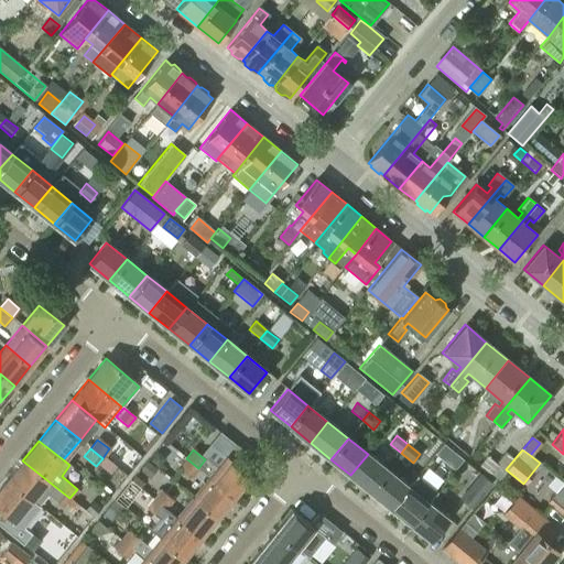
[(370,491),(388,470),(368,454),(350,475),(370,491)]
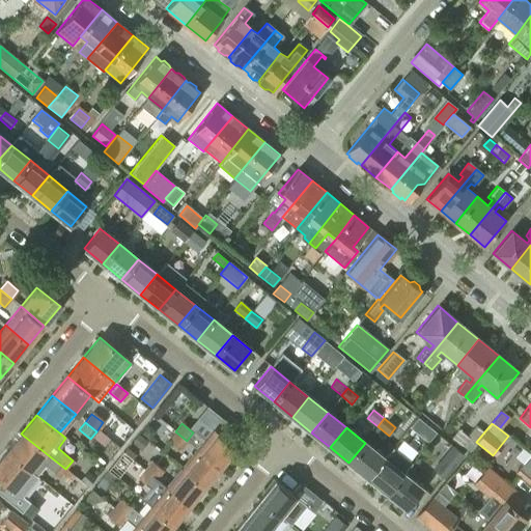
[(220,468),(235,448),(212,429),(196,449),(220,468)]
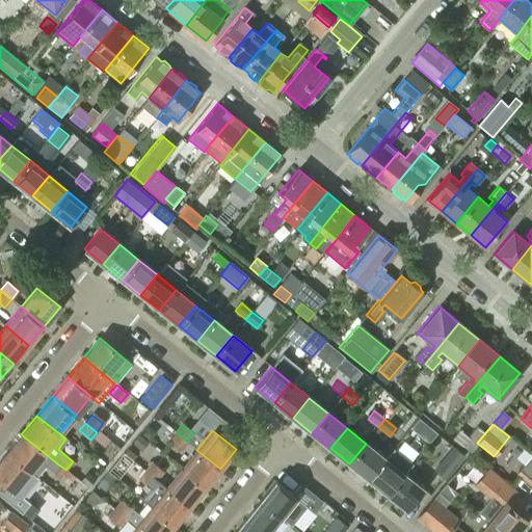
[(187,442),(176,432),(169,441),(180,450),(187,442)]
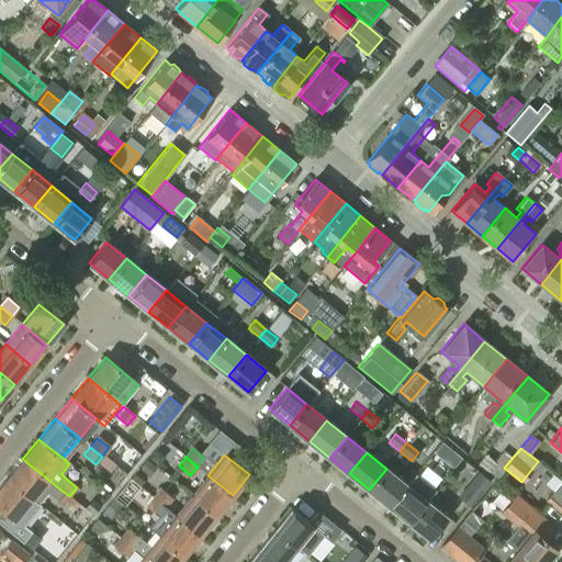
[(69,496),(22,459),(6,479),(31,499),(37,504),(47,493),(63,505),(69,496)]
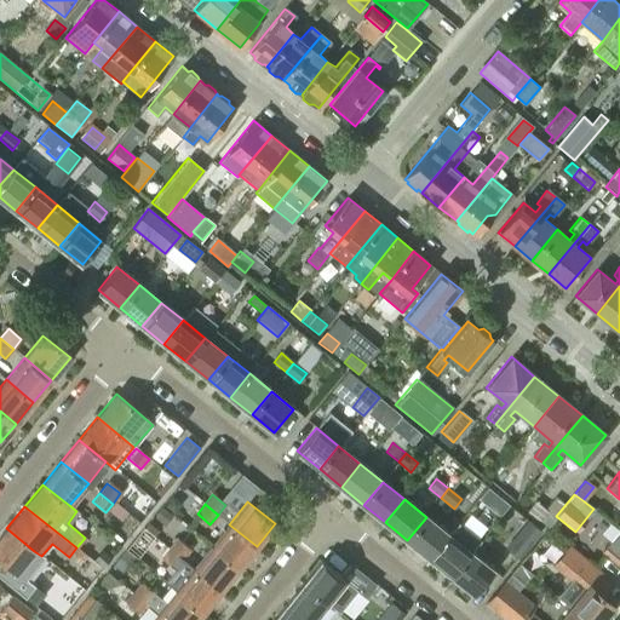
[(493,524),(481,514),(474,523),(486,533),(493,524)]
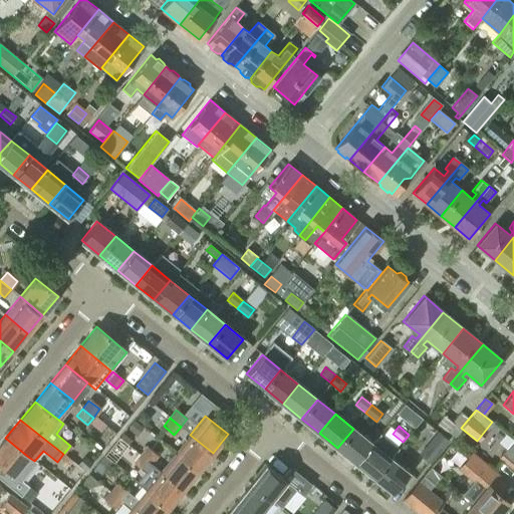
[(355,463),(371,443),(353,429),(337,448),(355,463)]
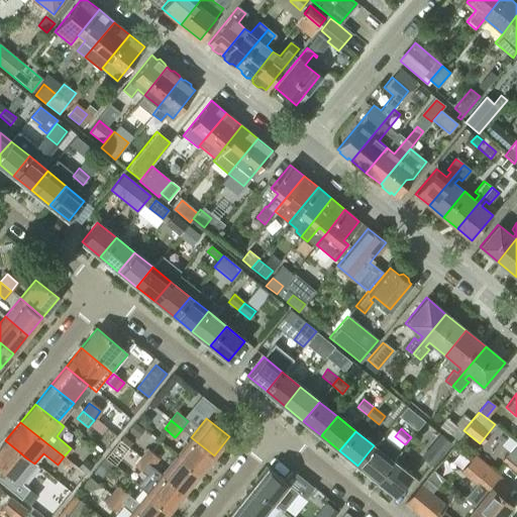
[(441,433),(423,455),(432,463),(450,441),(441,433)]
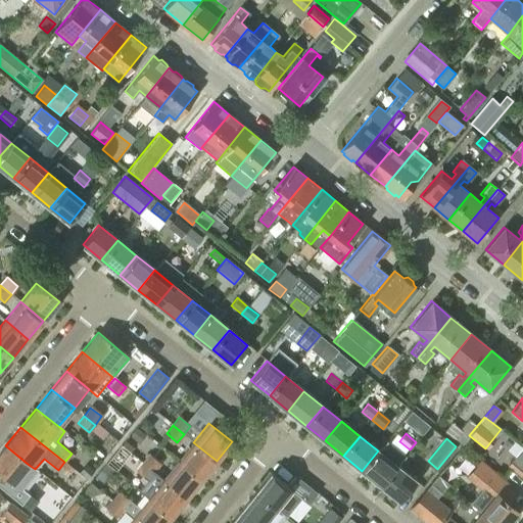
[(217,461),(193,442),(178,461),(201,479),(217,461)]
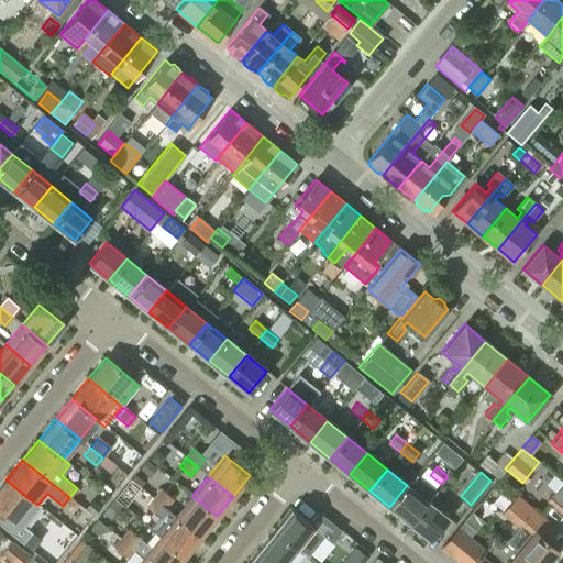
[(31,500),(6,479),(0,486),(0,523),(22,542),(40,521),(24,509),(31,500)]
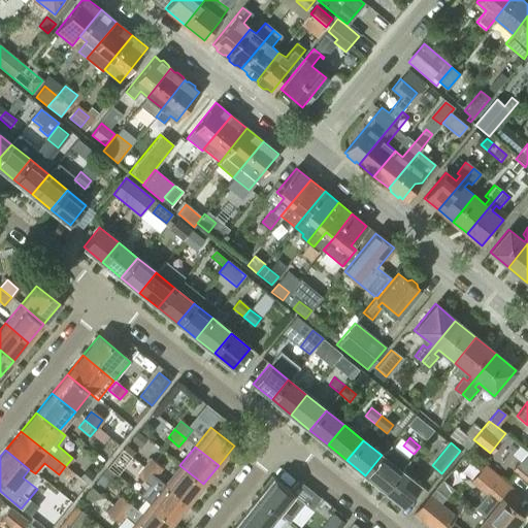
[(384,490),(400,470),(382,455),(365,475),(384,490)]
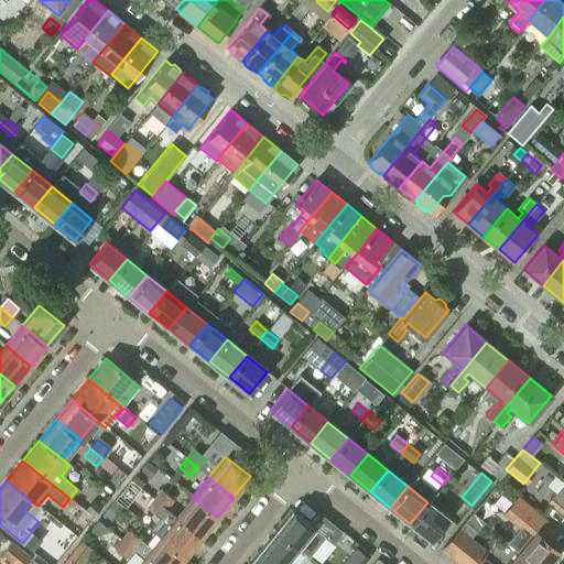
[(165,509),(173,499),(161,490),(153,499),(165,509)]
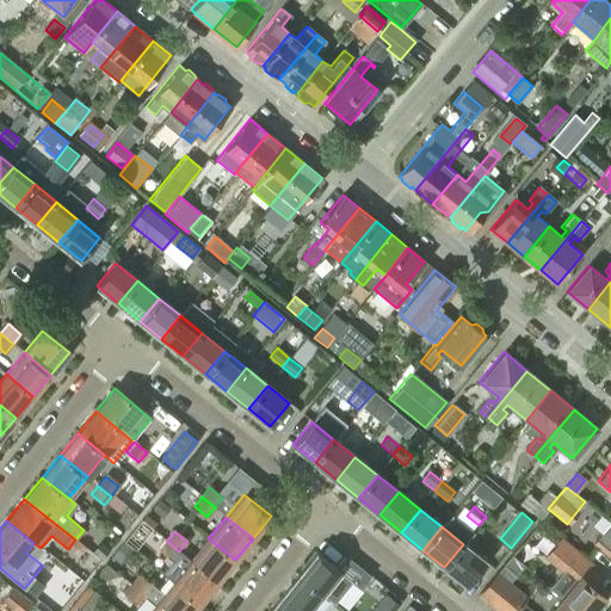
[(610,541),(604,536),(597,544),(608,553),(606,554),(610,557),(610,541)]
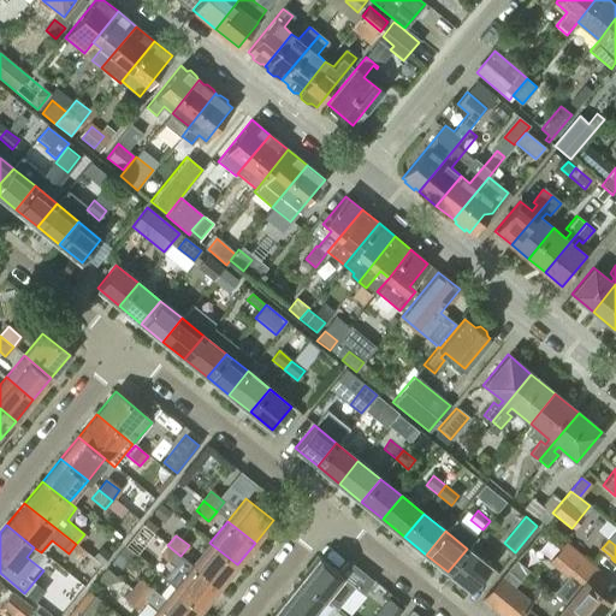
[(219,587),(237,564),(209,543),(193,564),(219,587)]
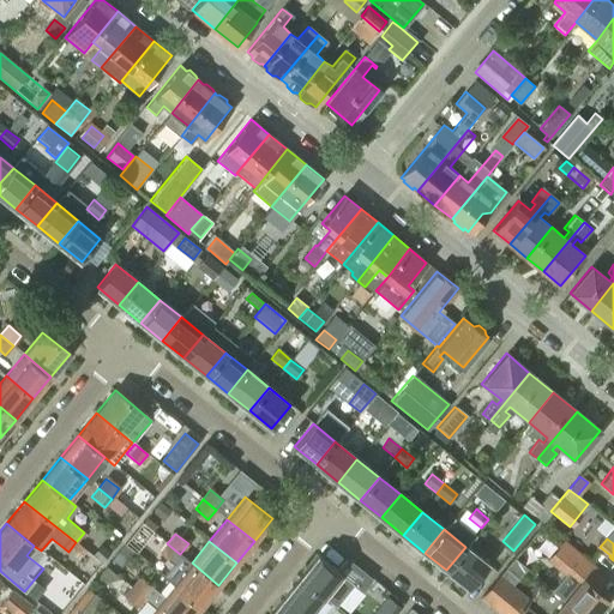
[(564,575),(581,555),(563,541),(547,560),(564,575)]
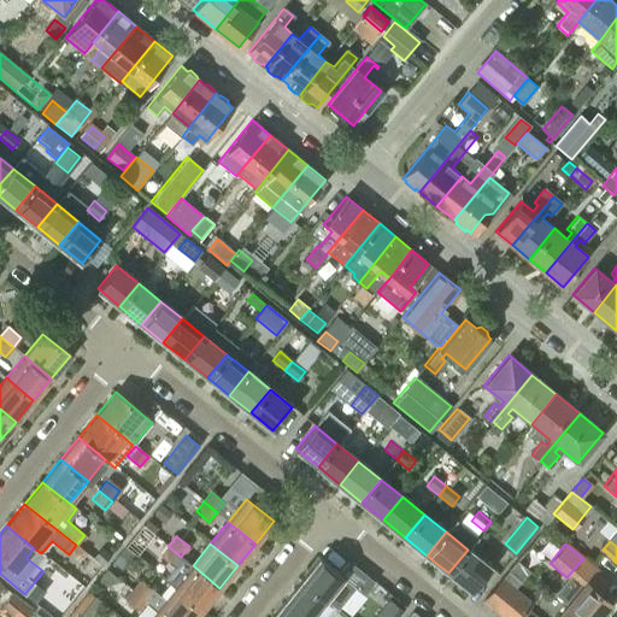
[(172,565),(181,557),(168,546),(160,556),(172,565)]
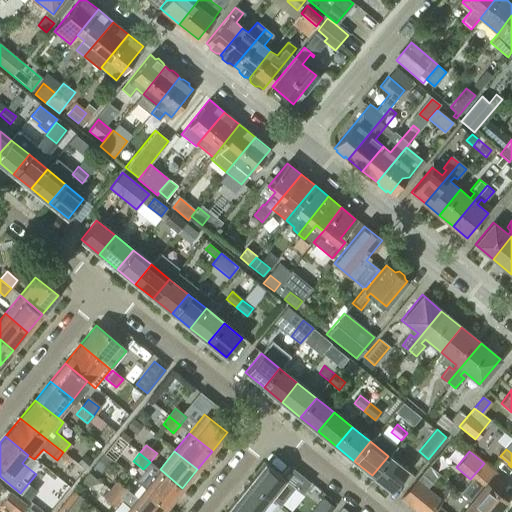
[(391,490),(406,471),(388,456),(372,475),(391,490)]
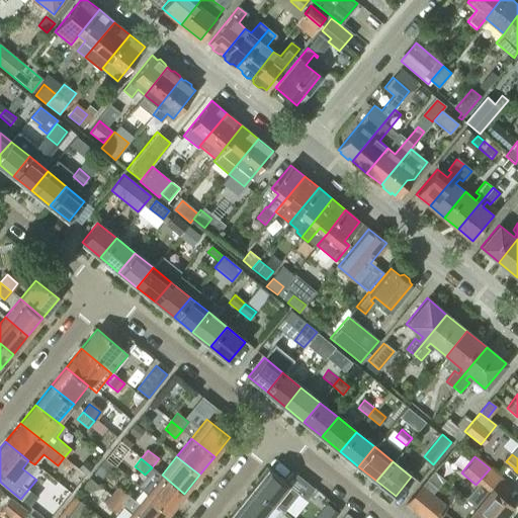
[(287,485),(268,469),(253,488),(272,503),(287,485)]
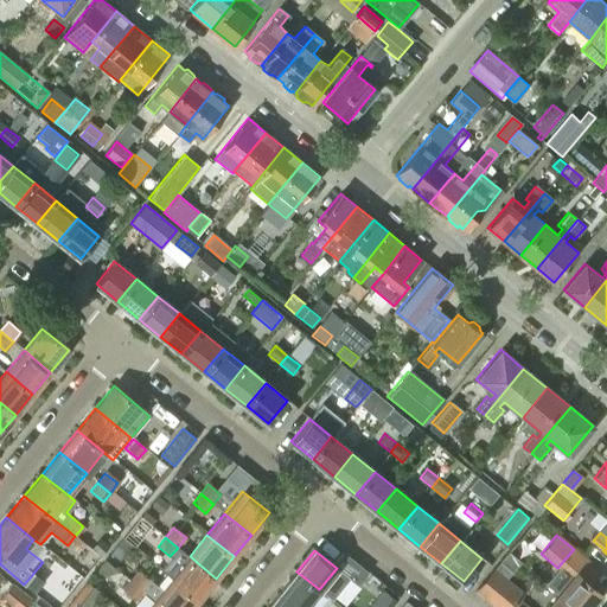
[(216,579),(190,556),(172,579),(198,600),(216,579)]
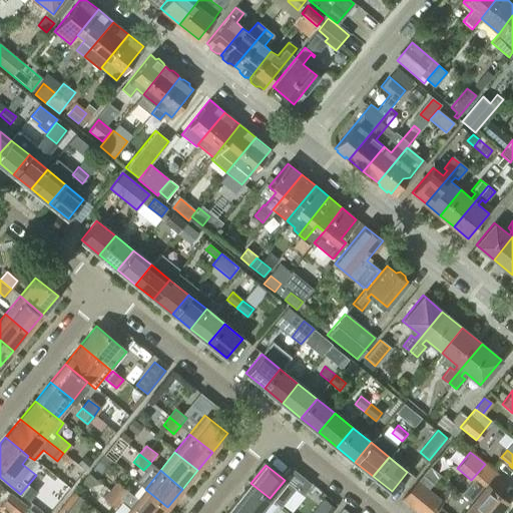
[(411,508),(427,489),(417,482),(402,501),(411,508)]
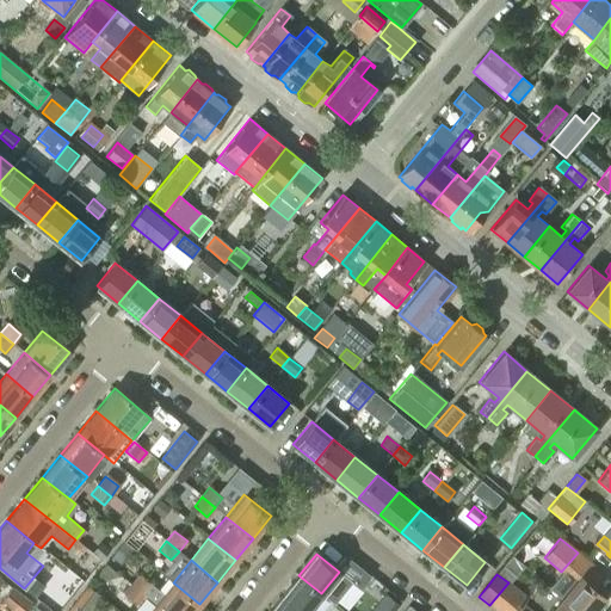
[(143,594),(152,585),(139,575),(130,585),(143,594)]
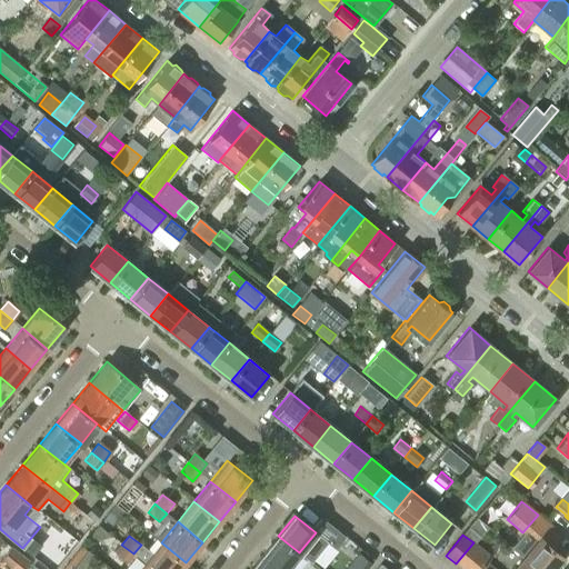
[(278,568),(286,568),(299,552),(278,536),(261,556),(278,568)]
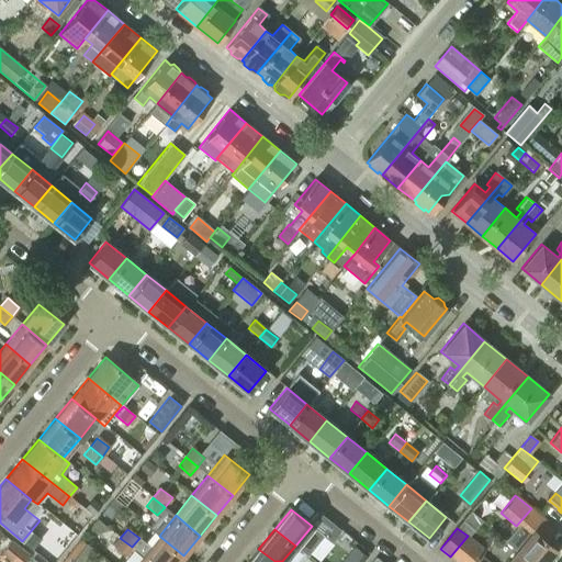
[(554,552),(557,549),(532,529),(515,550),(529,561),(546,561),(548,560),(549,561),(555,553),(554,552)]
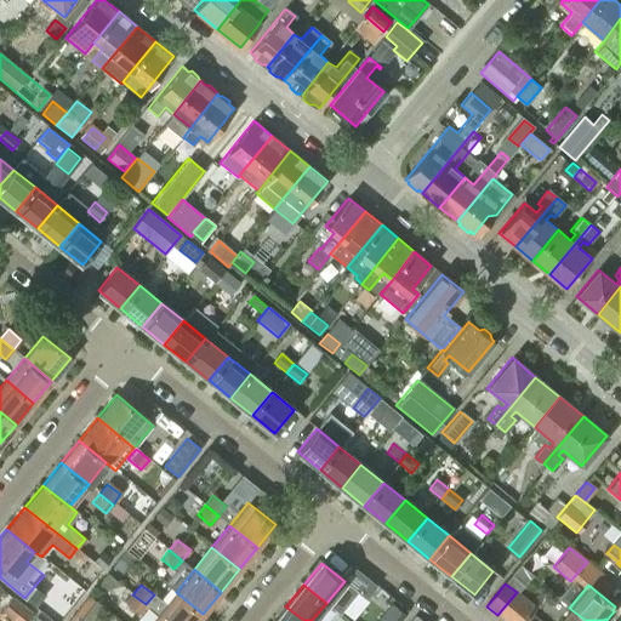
[(197,620),(203,614),(176,592),(158,614),(166,620),(197,620)]
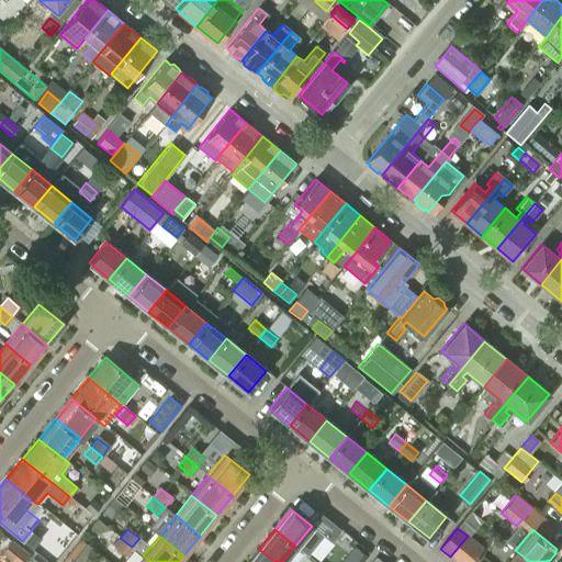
[(457,561),(472,561),(483,549),(468,536),(450,557),(457,561)]
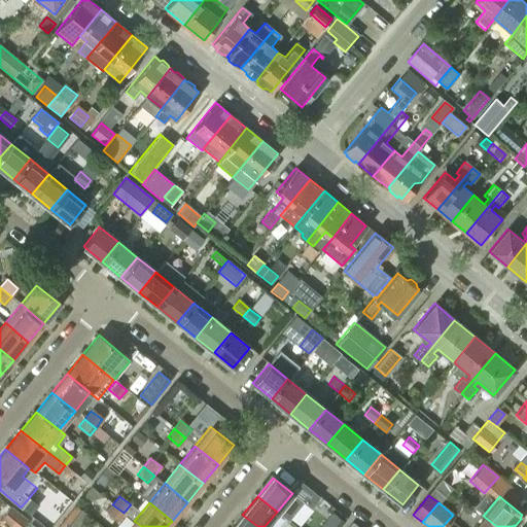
[(124,513),(112,504),(106,513),(117,521),(124,513)]
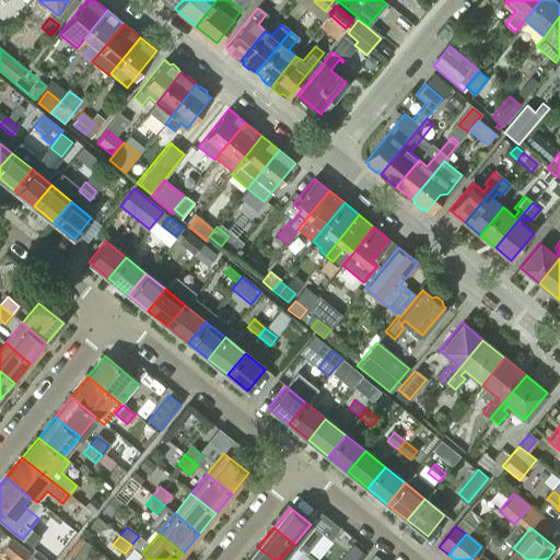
[(10,558),(20,546),(11,539),(1,550),(10,558)]
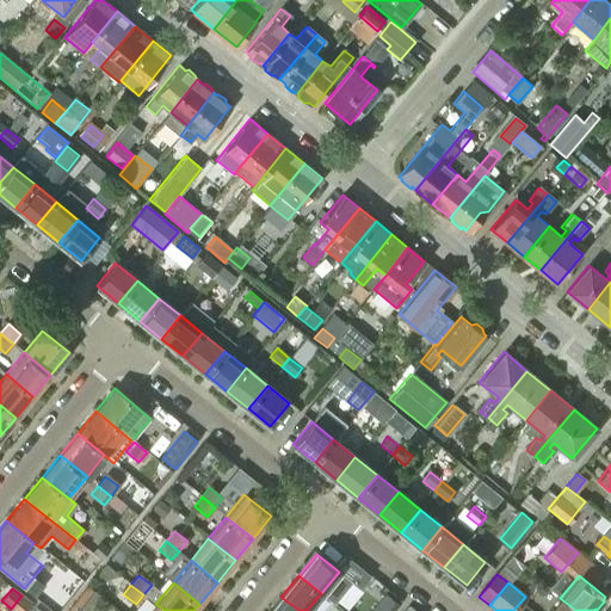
[(13,610),(24,610),(30,604),(22,596),(11,609),(13,610)]
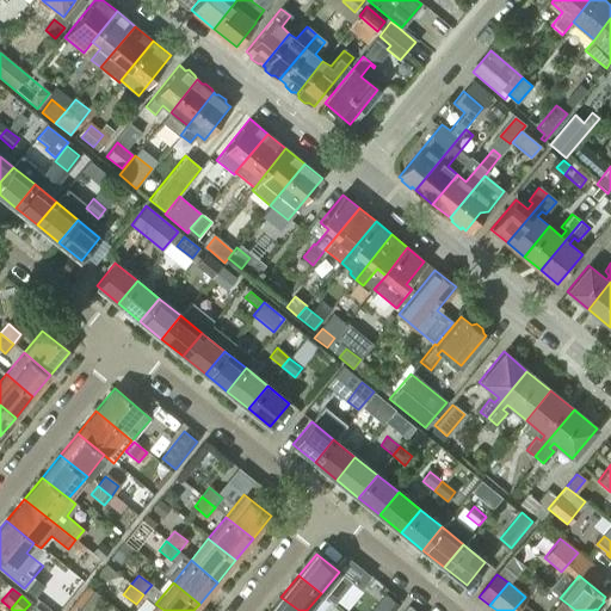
[(60,610),(67,603),(60,597),(49,609),(51,610),(60,610)]
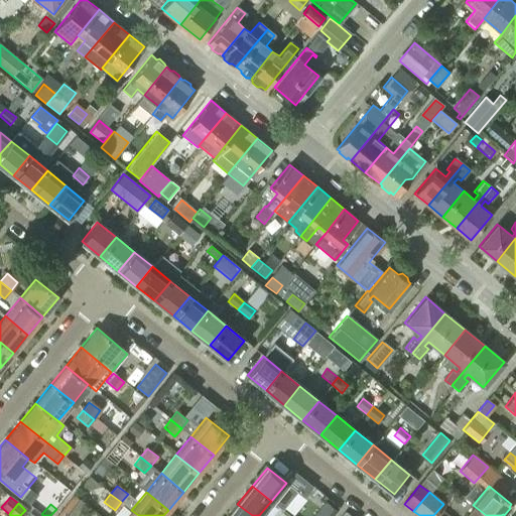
[(252,515),(237,504),(227,515),(252,515)]
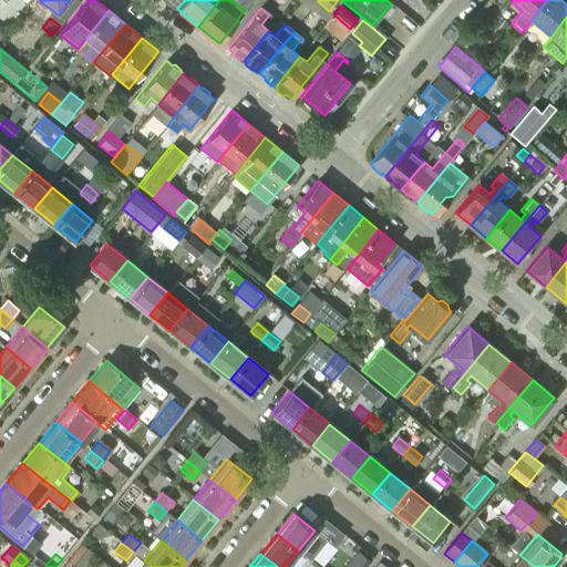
[(534,566),(519,555),(508,566),(534,566)]
